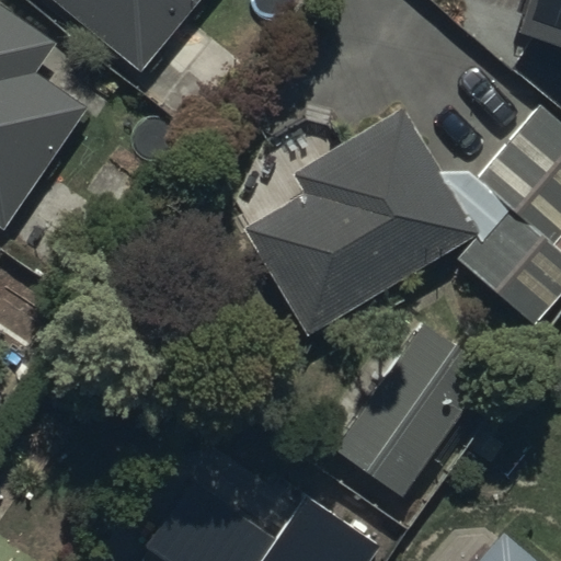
[(0,0),(0,230),(86,109),(36,73),(55,47),(0,9),(0,0),(60,0),(145,68),(199,0),(0,0)]
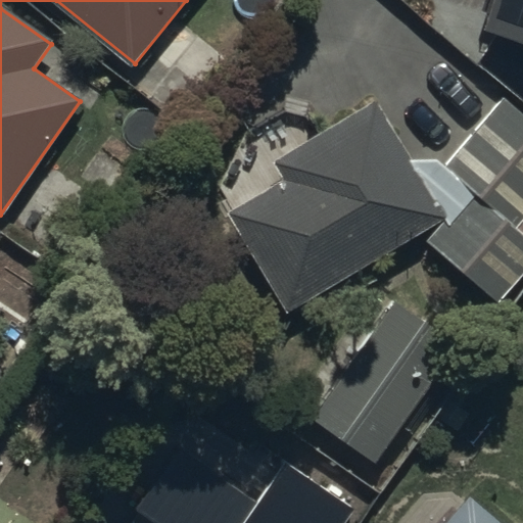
[(522,45),(522,0),(493,0),(483,35),(522,45)]
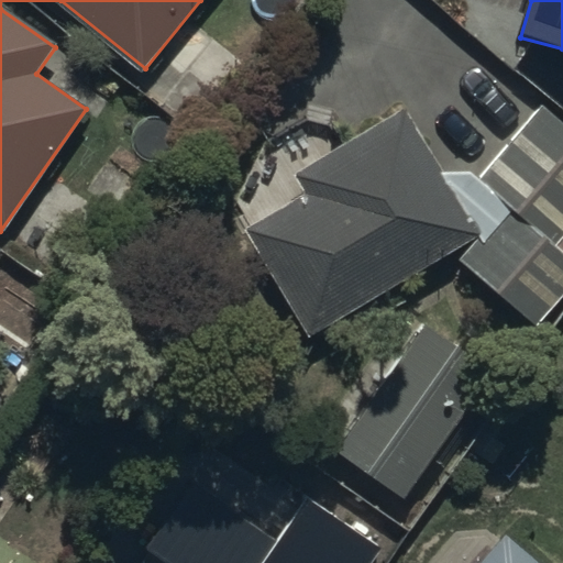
[(452,257),(464,219),(400,107),(290,168),(306,195),(242,231),(304,341),(452,257)]
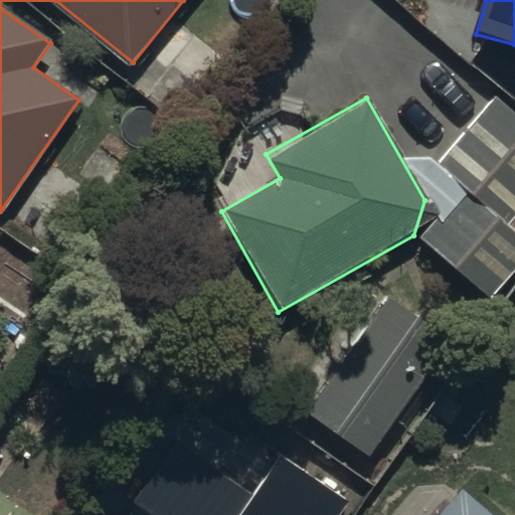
[(451,338),(389,299),(315,412),(376,453),(451,338)]
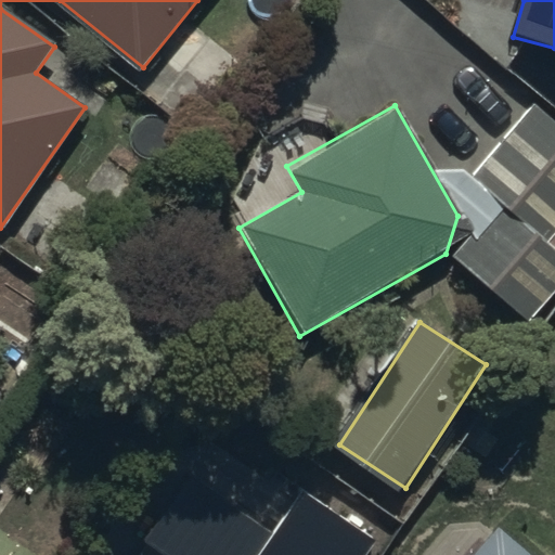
[(269,530),(185,473),(139,540),(160,554),(364,554),(375,540),(298,487),(269,530)]
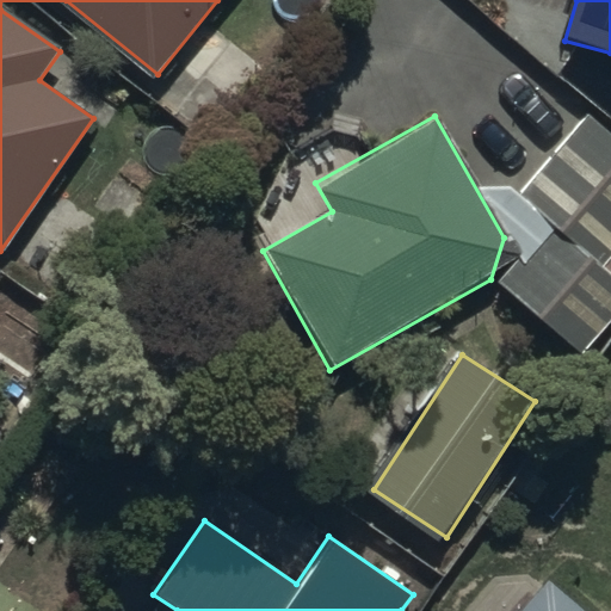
[(586,610),(550,579),(520,610),(586,610)]
